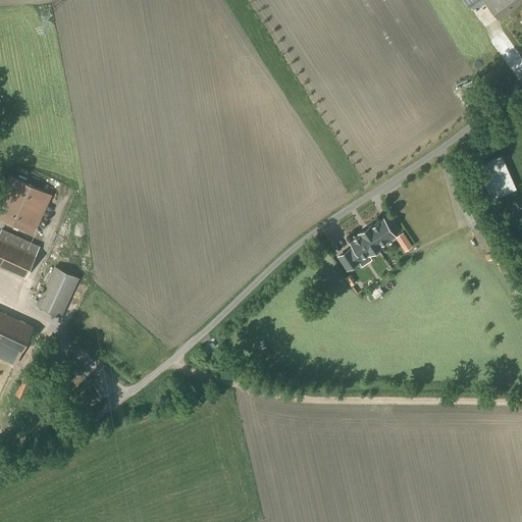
[(499,22),(521,6),(521,0),(463,0),(470,9),(483,1),(499,22)]
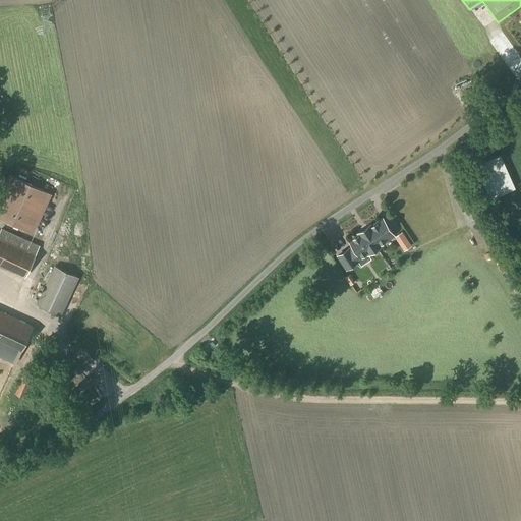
[(53,195),(10,176),(0,198),(0,217),(35,233),(53,195)]
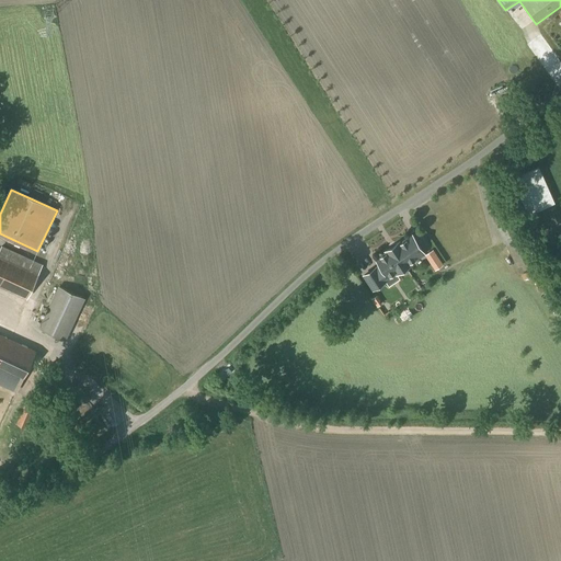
[(377,268),(384,278),(395,271),(397,273),(411,263),(409,261),(423,252),(412,236),(400,243),(399,242),(386,251),(387,252),(377,260),(380,265),(377,268)]
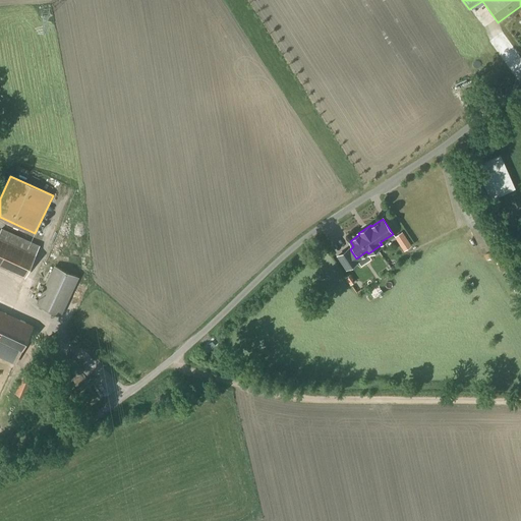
[(402,232),(395,237),(404,251),(411,246),(402,232)]
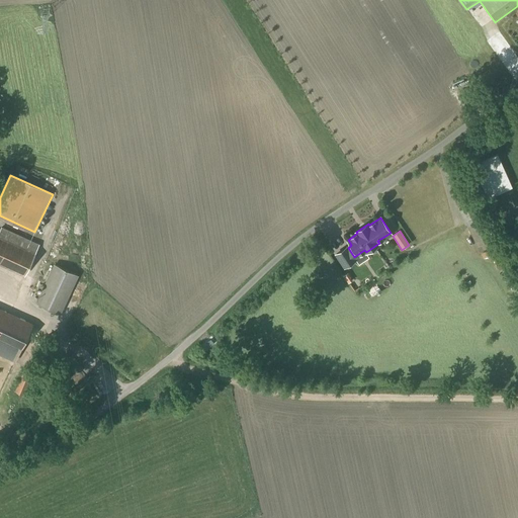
[(37,250),(0,234),(0,268),(24,279),(37,250)]
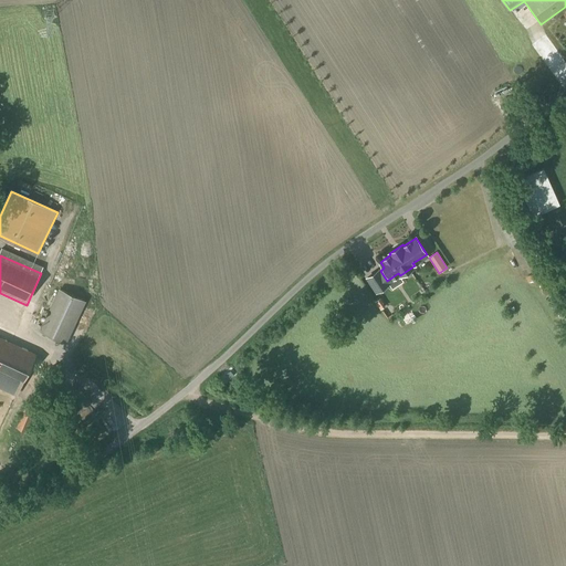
[(388,283),(387,281),(380,271),(379,269),(367,278),(376,291),(388,283)]
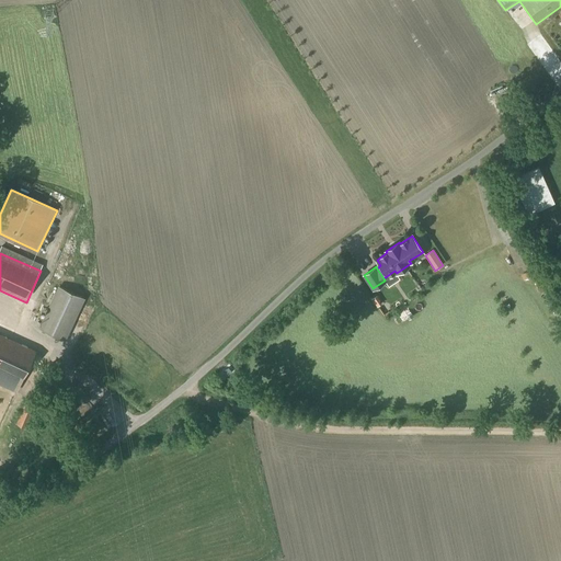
[(87,301),(59,288),(42,327),(68,339),(87,301)]
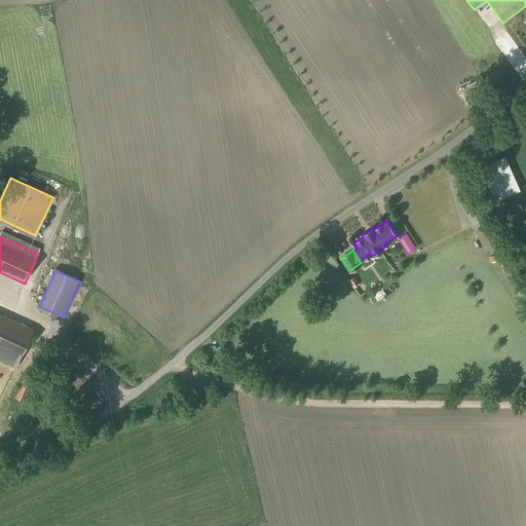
[(34,332),(0,315),(0,361),(16,369),(34,332)]
